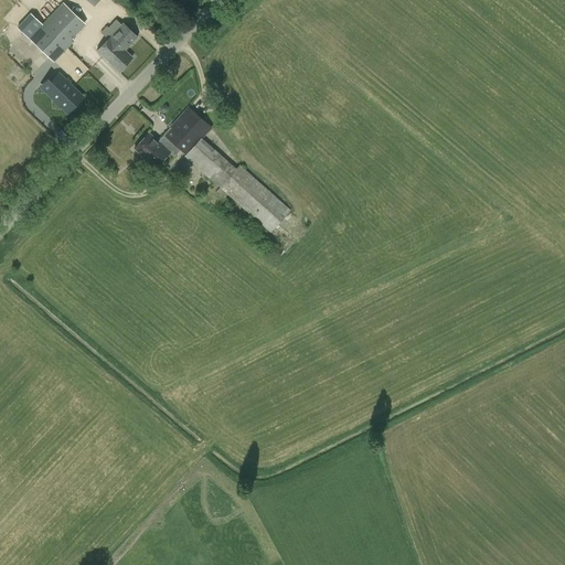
[(63,2),(42,24),(67,48),(74,40),(72,38),(70,36),(84,22),(63,2)]
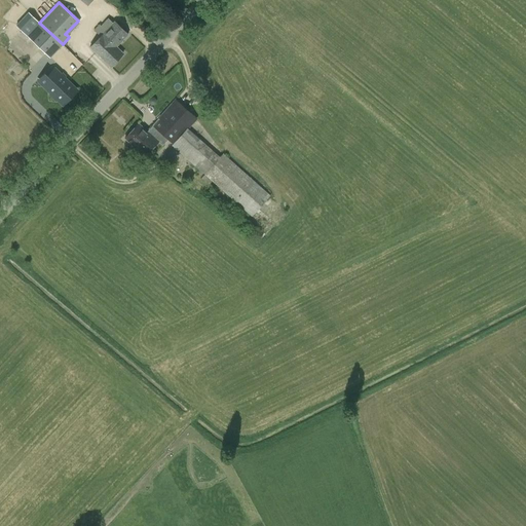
[(29,12),(16,25),(28,36),(47,54),(50,58),(63,44),(39,23),(29,12)]
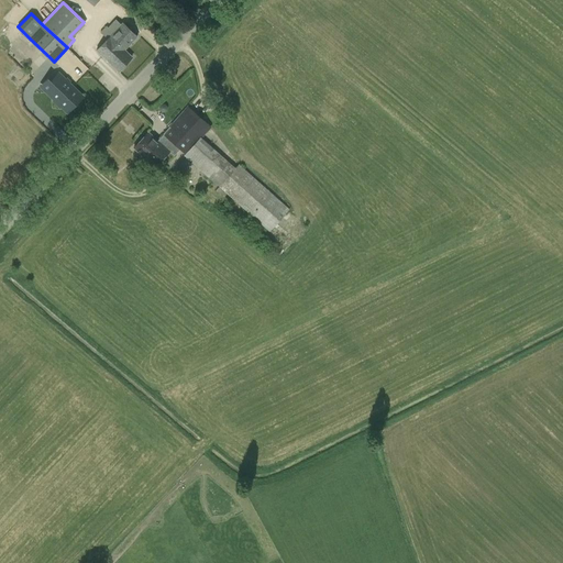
[(122,23),(121,24),(116,19),(108,28),(113,32),(97,50),(118,70),(132,57),(124,50),(136,37),(122,23)]
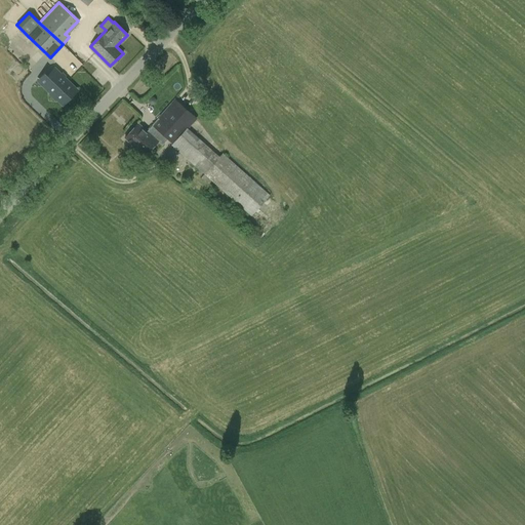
[(69,61),(68,62),(75,72),(83,66),(67,45),(61,49),(69,61)]
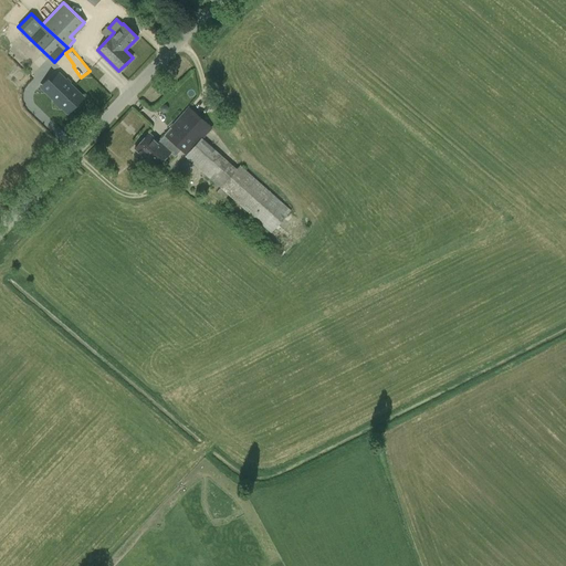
[(62,105),(67,109),(80,96),(73,90),(58,75),(51,82),(54,84),(48,92),(56,100),(54,101),(61,107),(62,105)]
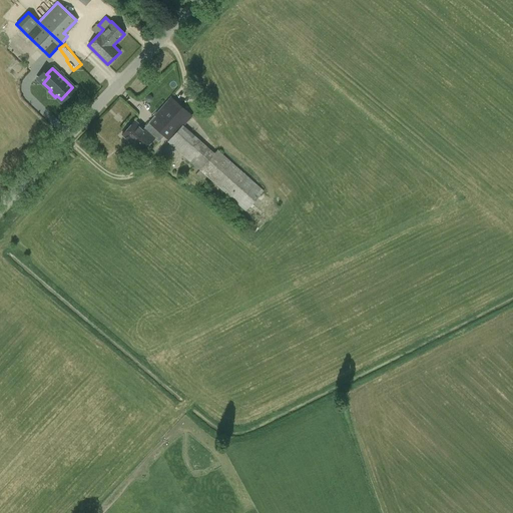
[(140,152),(153,138),(158,142),(163,136),(168,140),(167,141),(245,210),(264,190),(217,149),(214,152),(203,142),(183,125),(192,115),(170,96),(143,128),(134,120),(121,134),(130,142),(130,143),(140,152)]
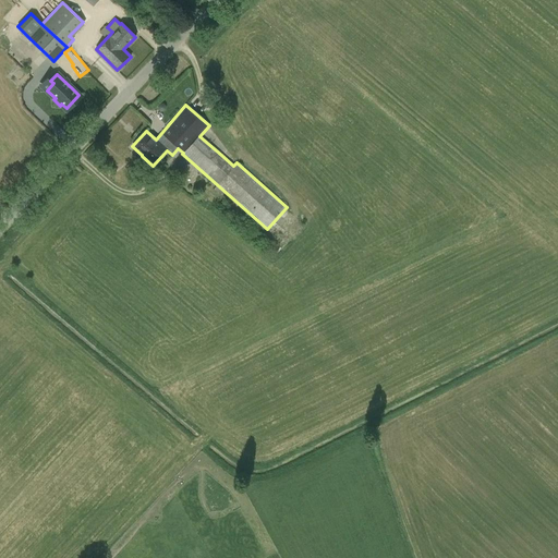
All buildings are outlined.
